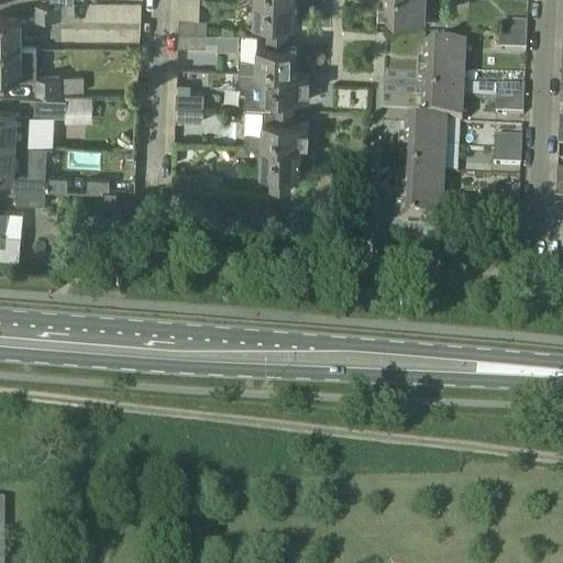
[(180,0),(180,17),(199,18),(199,0),(180,0)]
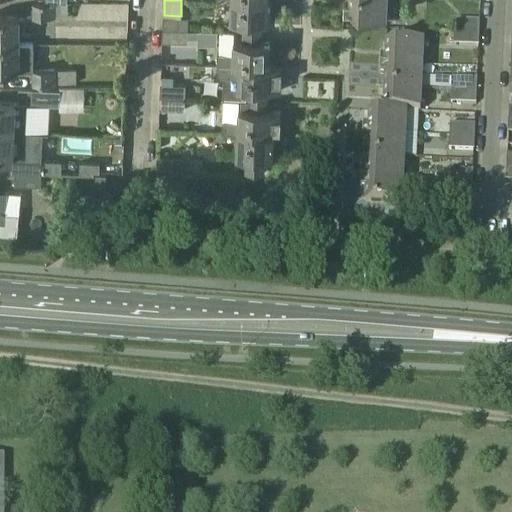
[(241,22),(241,33),(260,33),(260,23),(266,24),(268,0),(266,0),(230,0),(229,22),(241,22)]
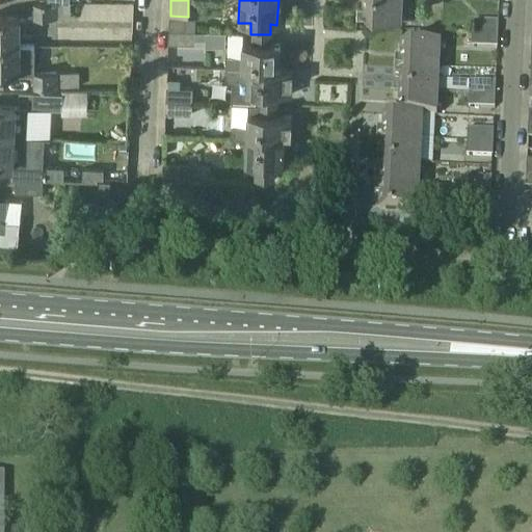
[(402,18),(402,0),(362,0),(362,5),(356,5),(355,16),(402,18)]
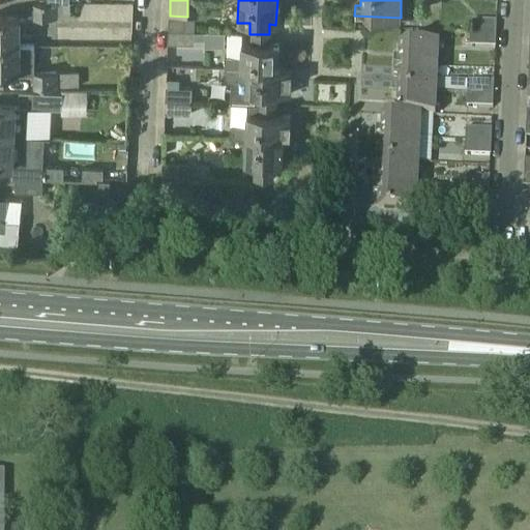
[(31,3),(31,17),(31,20),(56,19),(57,20),(69,19),(69,4),(56,4),(56,3),(31,3)]
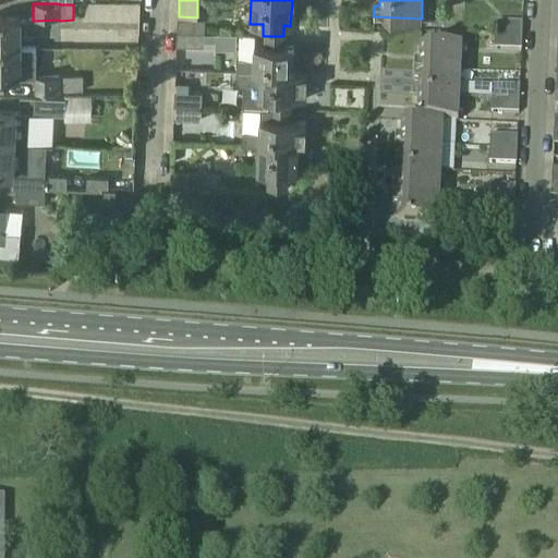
[(21,17),(0,17),(0,48),(21,49),(21,17)]
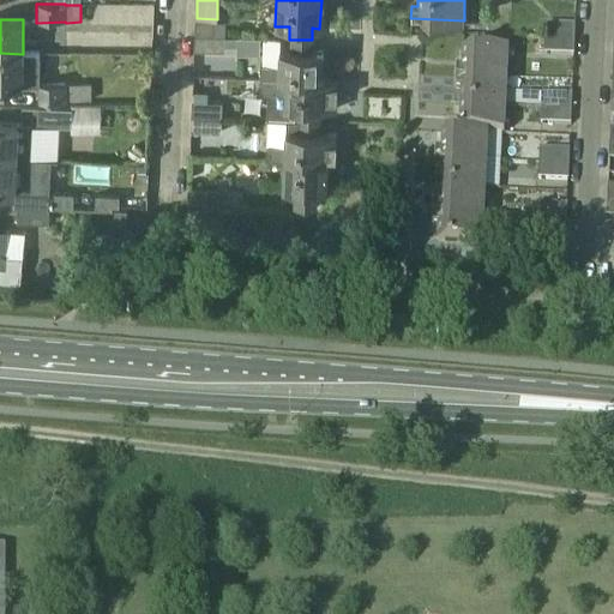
[(194,20),(194,36),(224,37),(224,22),(194,20)]
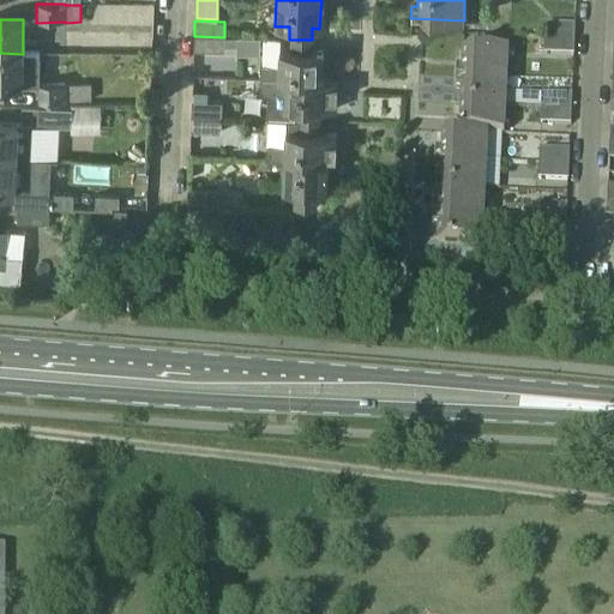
[(543,40),(573,41),(575,25),(543,24),(543,40)]
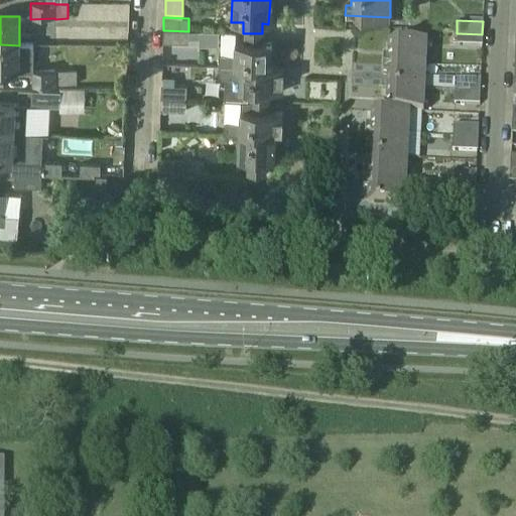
[(196,38),(196,31),(188,31),(163,30),(162,43),(188,43),(188,38),(196,38)]
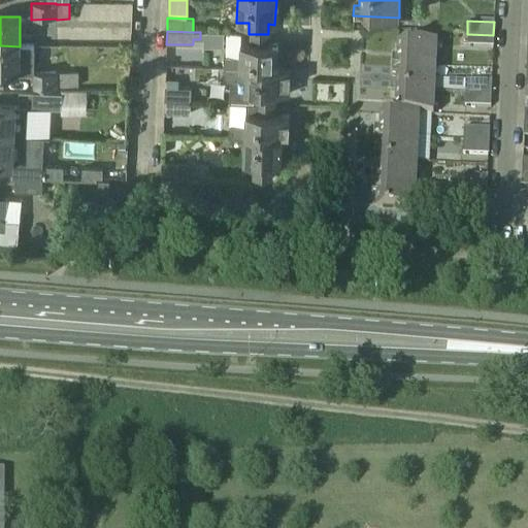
[(222,68),(226,68),(238,68),(261,70),(261,68),(276,69),(277,45),(269,45),(268,34),(249,34),(249,43),(239,43),(238,57),(223,56),(222,68)]
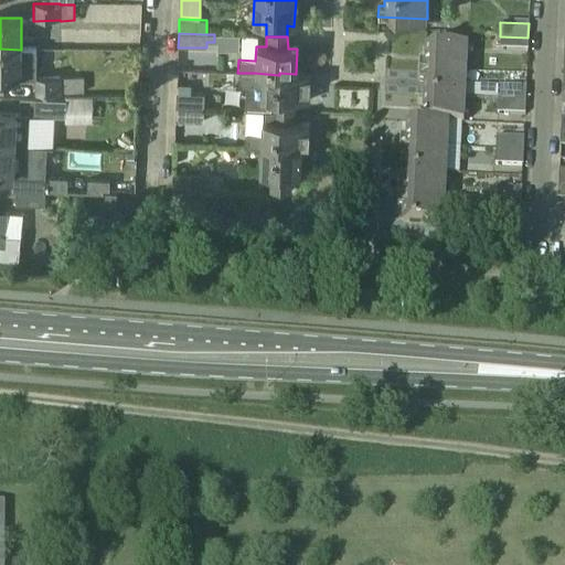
[(499,50),(521,51),(528,52),(528,38),(500,36),(499,50)]
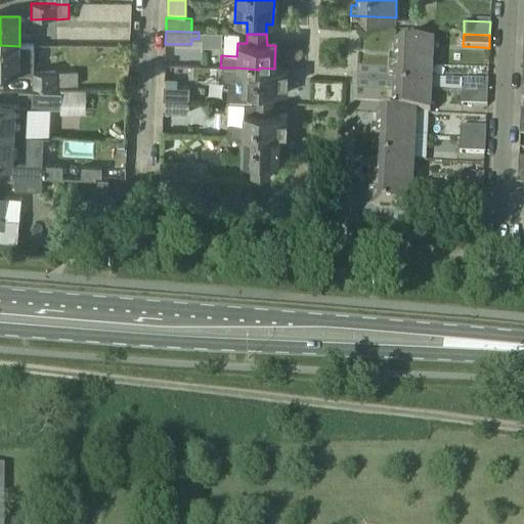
[(388,67),(433,68),(434,45),(394,43),(394,57),(388,56),(388,67)]
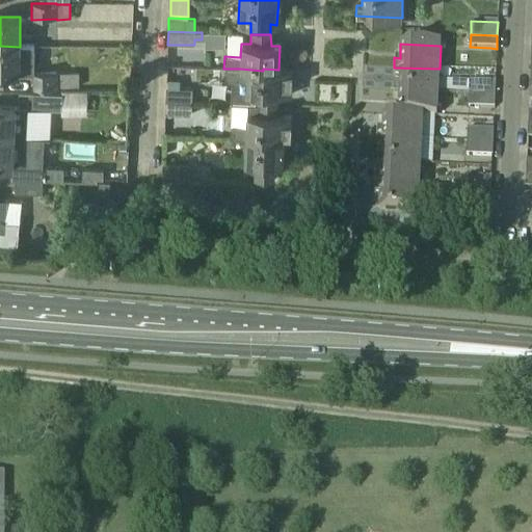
[(0,75),(21,75),(20,74),(33,74),(34,74),(33,47),(20,47),(0,46),(0,75)]
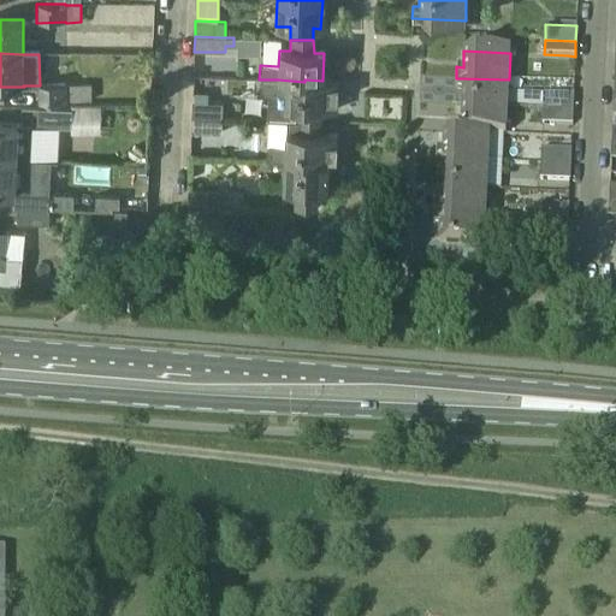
[(508,107),(509,80),(456,78),(455,90),(462,90),(461,106),(508,107)]
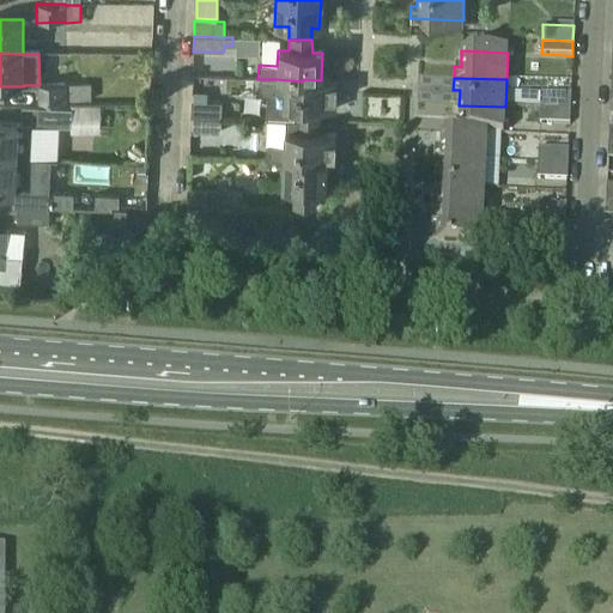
[(266,120),(285,121),(319,122),(319,110),(335,110),(335,82),(321,80),(303,79),(303,82),(277,79),(262,79),(261,92),(267,92),(266,120)]
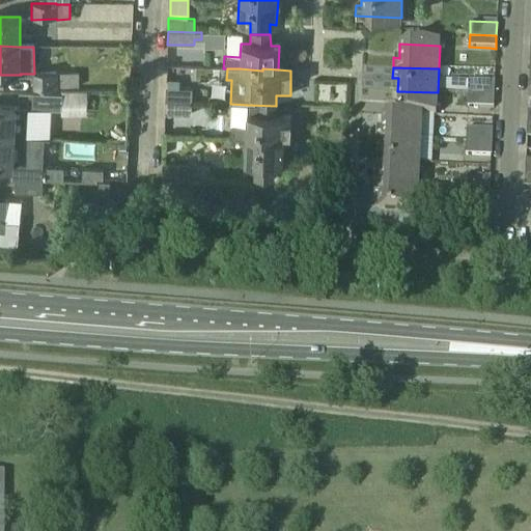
[(79,73),(58,74),(58,87),(79,86),(79,73)]
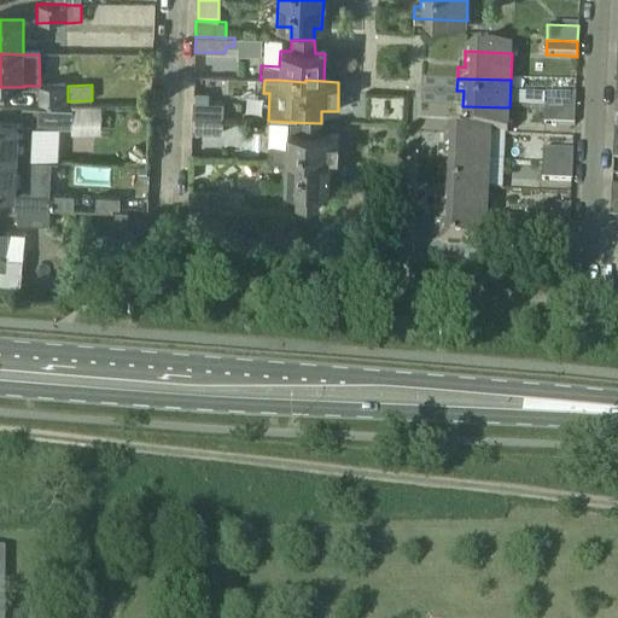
[(68,86),(40,86),(39,86),(39,103),(68,103),(68,101),(68,86)]
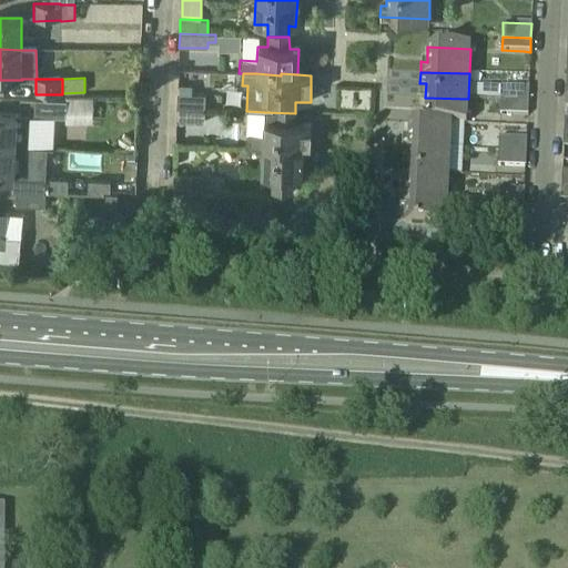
[(500,87),(499,101),(528,102),(528,89),(500,87)]
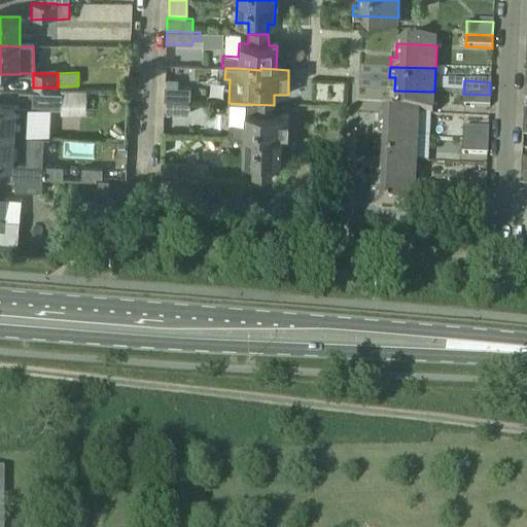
[(189,89),(166,88),(164,88),(164,100),(189,101),(189,89)]
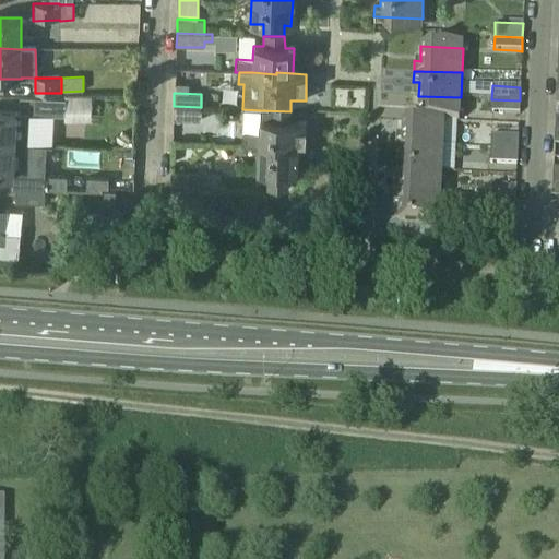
[(426,121),(444,122),(460,123),(461,97),(418,96),(418,110),(412,110),(411,120),(426,121)]
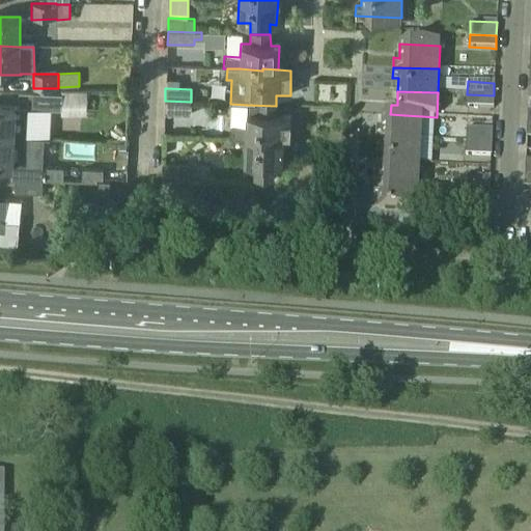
[(61,94),(19,92),(19,107),(0,106),(0,136),(16,137),(25,138),(26,109),(61,110),(61,94)]
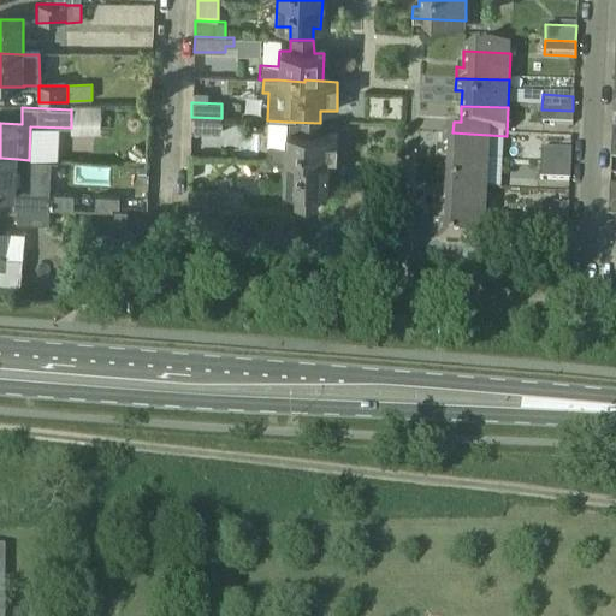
[(573,111),(542,110),(542,124),(572,126),(573,111)]
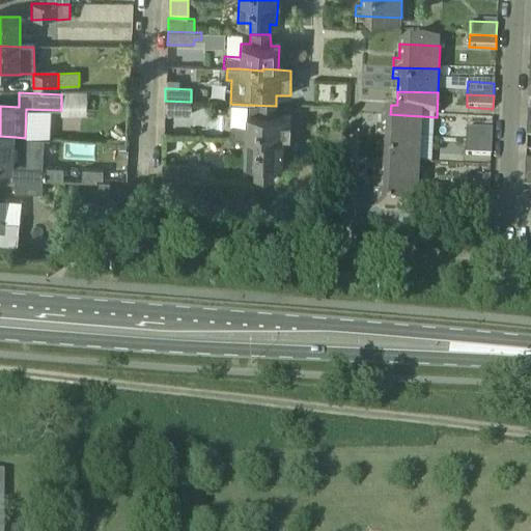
[(191,102),(165,101),(165,114),(190,115),(191,102)]
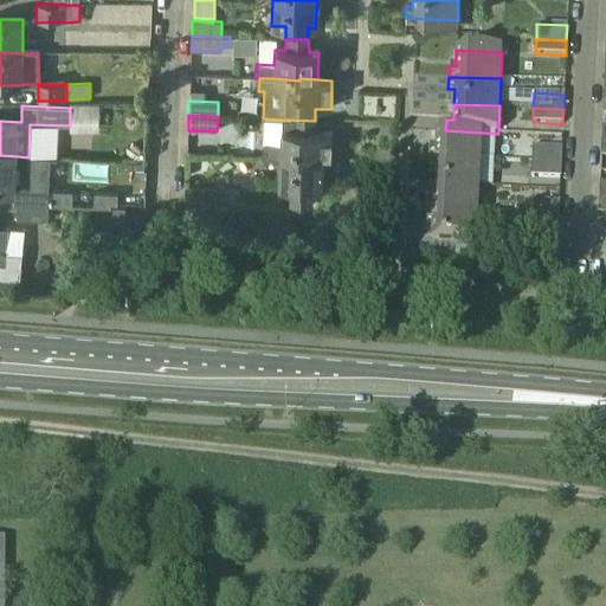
[(281,144),(263,143),(262,159),(279,159),(323,161),(330,162),(333,133),(315,131),(315,121),(282,120),(281,144)]
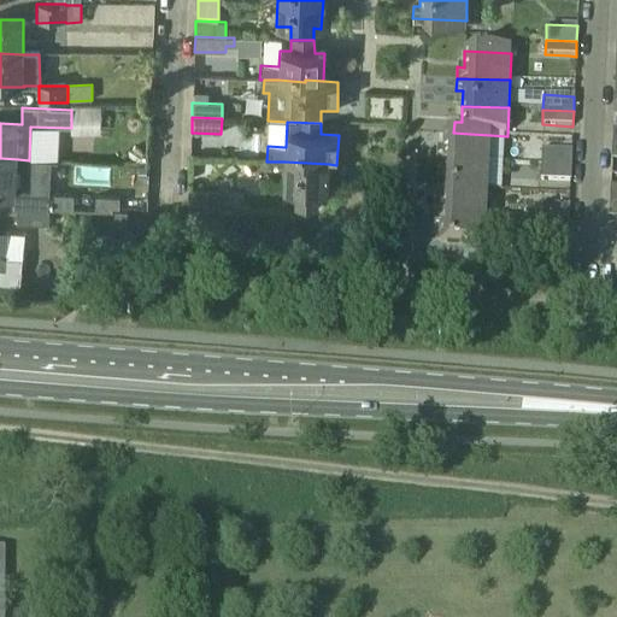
[(435,159),(489,163),(491,135),(470,134),(453,133),(444,133),(442,148),(436,148),(435,159)]
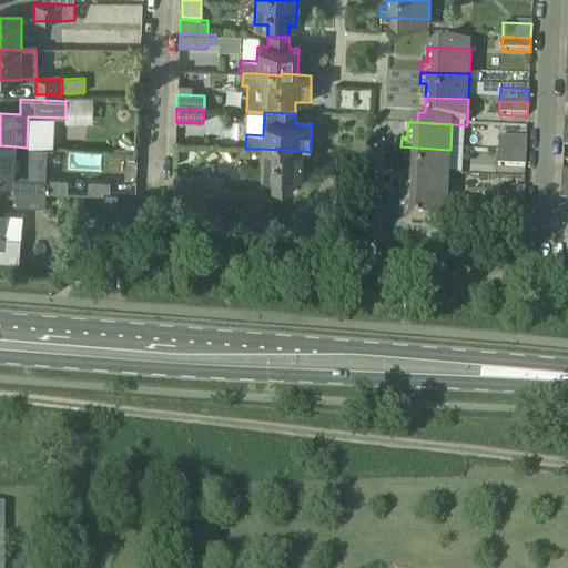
[(498,138),(498,152),(526,153),(526,139),(498,138)]
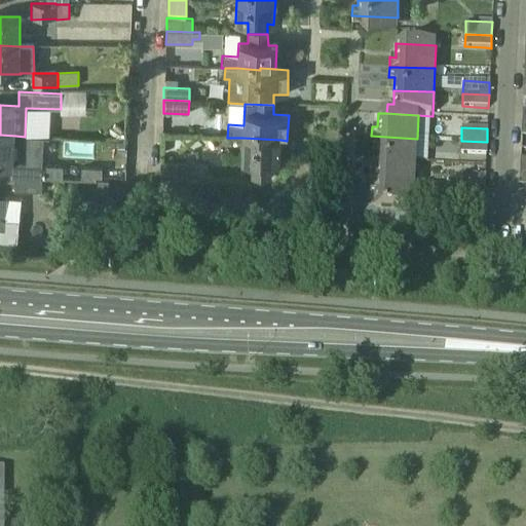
[(0,164),(14,166),(15,136),(0,135),(0,164)]
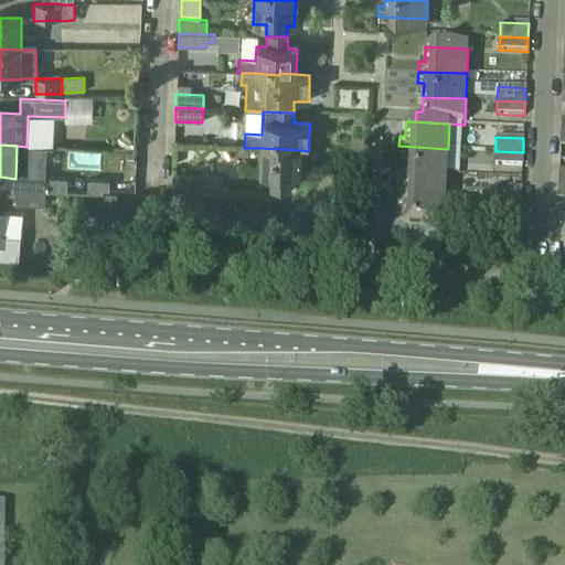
[(44,191),(67,192),(68,179),(45,178),(46,148),(27,147),(17,146),(16,179),(14,190),(17,190),(44,191)]
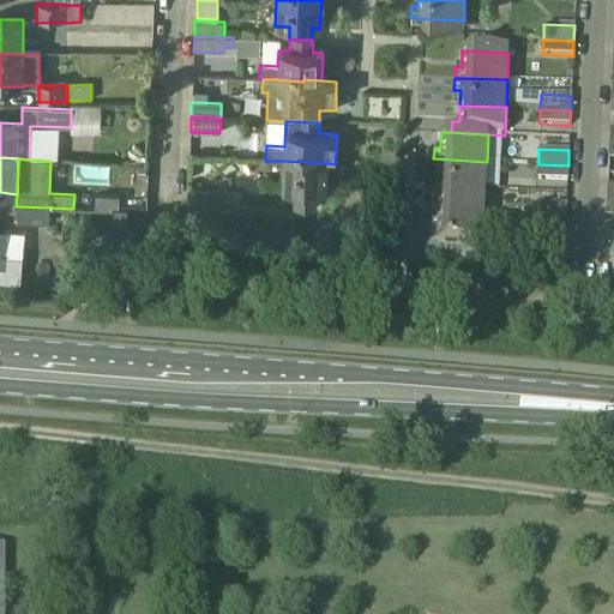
[(439,187),(485,190),(487,162),(433,158),(433,170),(440,170),(439,187)]
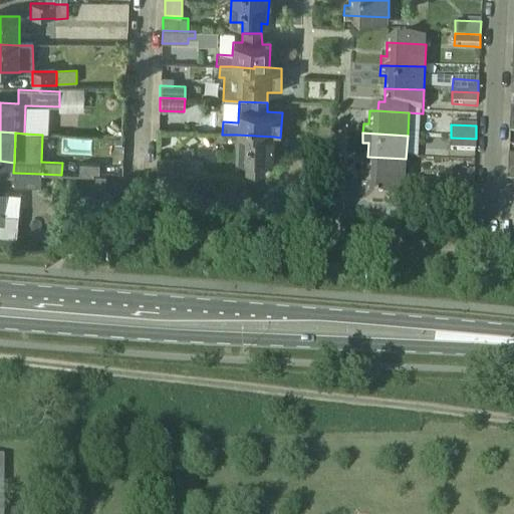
[(273,161),(274,137),(237,135),(236,159),(245,159),(245,170),(265,171),(265,160),(273,161)]
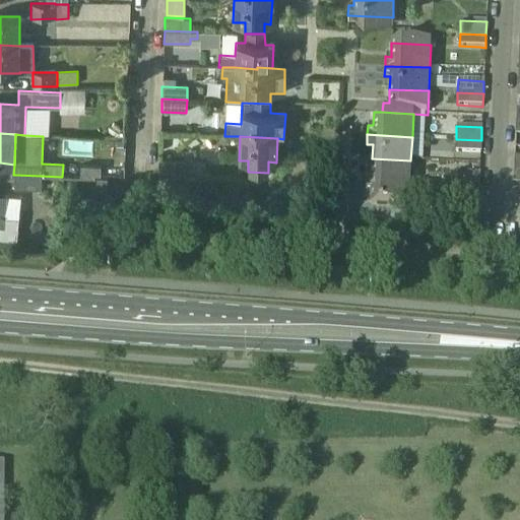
[(481,140),(456,139),(455,151),(480,153),(481,140)]
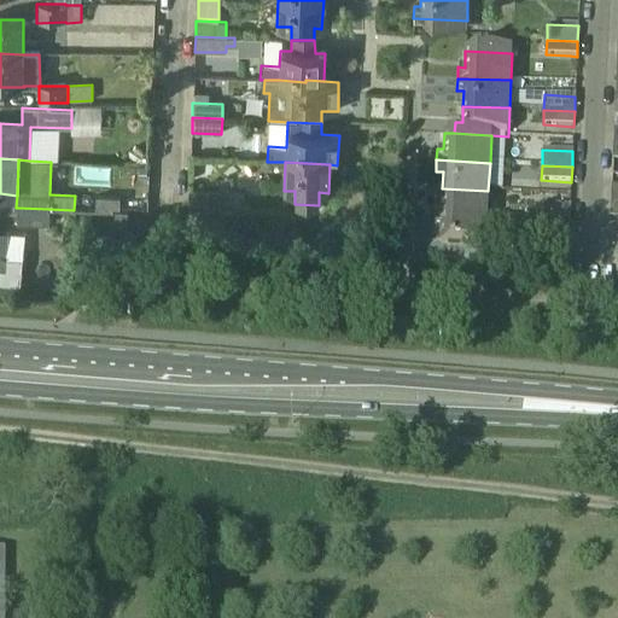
[(442,188),(441,204),(435,203),(433,215),(487,217),(488,191),(442,188)]
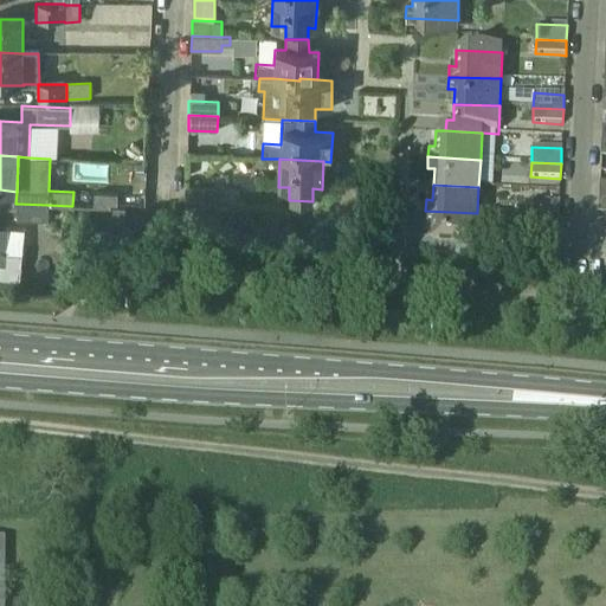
[(185,201),(214,201),(214,187),(186,187),(185,201)]
